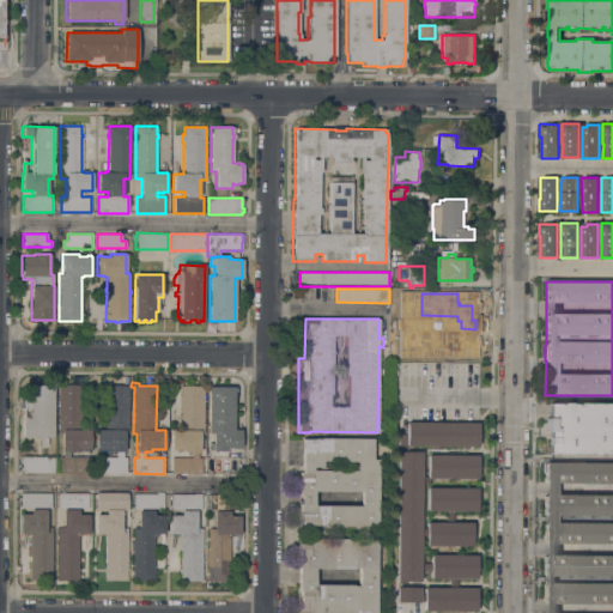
[(53,437),(48,437),(48,447),(41,445),(41,437),(22,437),(22,436),(20,436),(20,416),(23,416),(23,408),(20,408),(20,396),(28,396),(28,384),(52,384),(52,386),(53,386),(53,437)]
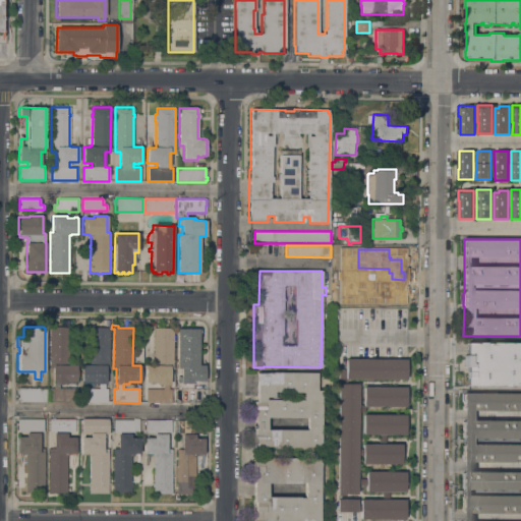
[(50,328),(68,328),(68,365),(76,365),(76,382),(65,382),(65,384),(59,384),(59,388),(75,388),(75,402),(62,402),(62,403),(57,403),(57,402),(50,402),(50,388),(53,388),(53,384),(52,384),(52,380),(53,380),(53,367),(49,367),(50,328)]
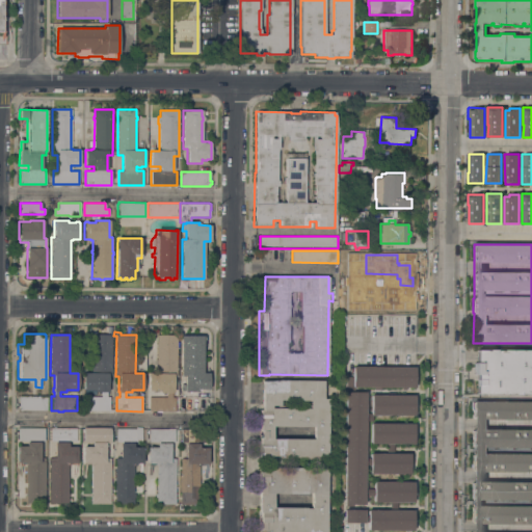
[(108,376),(108,392),(107,392),(107,397),(110,397),(110,410),(83,410),(83,396),(101,396),(101,392),(95,392),(95,390),(83,390),(83,373),(91,373),(91,335),(111,335),(111,376),(108,376)]
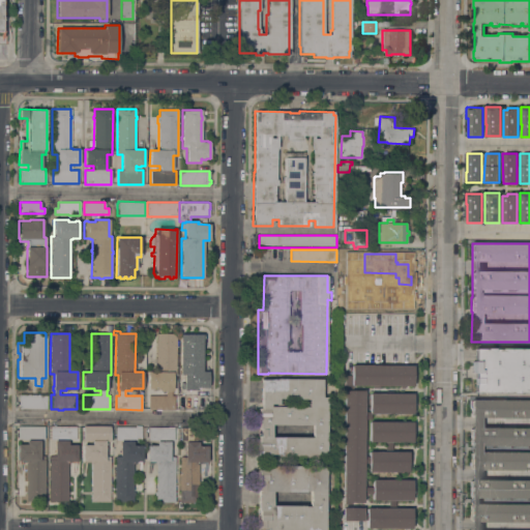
[(173,375),(173,391),(172,391),(172,395),(174,395),(174,410),(149,410),(149,395),(166,395),(166,391),(158,391),(158,389),(148,388),(148,372),(156,372),(156,333),(176,333),(176,375),(173,375)]
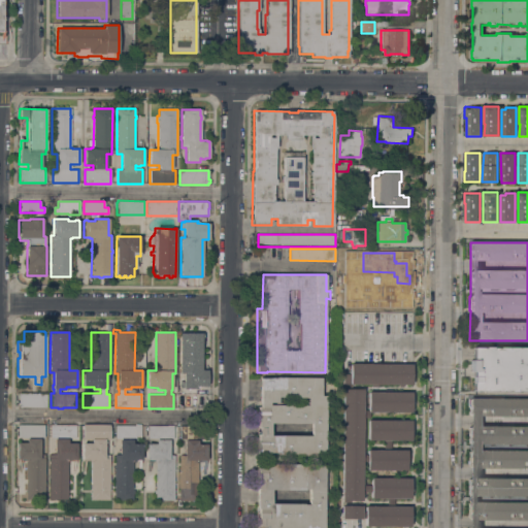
[(179,333),(201,333),(201,370),(207,370),(207,386),(196,386),(196,389),(184,389),(184,388),(179,388),(179,382),(184,382),(184,373),(180,373),(180,372),(179,372),(179,333)]
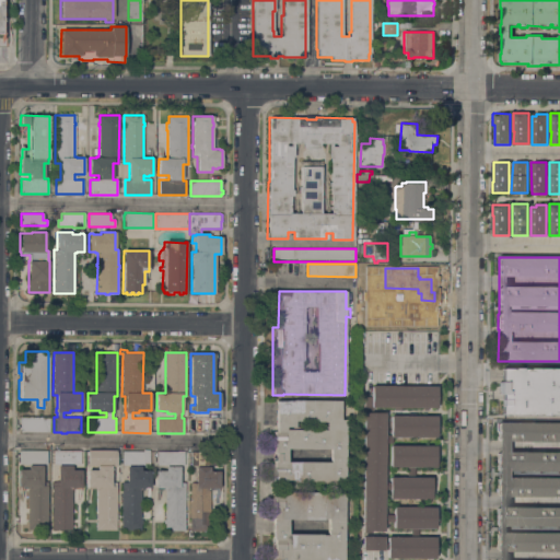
[(559,368),(499,368),(498,394),(501,394),(500,415),(548,416),(548,421),(559,421),(559,368)]
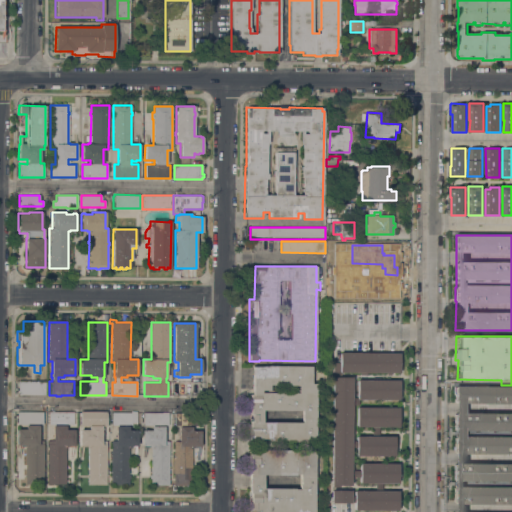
[(399,353),(399,373),(391,373),(391,375),(386,375),(386,372),(366,372),(366,375),(360,375),(360,373),(340,372),(340,377),(352,377),(352,397),(357,397),(357,380),(372,380),(372,378),(380,378),(380,380),(399,380),(399,400),(358,400),(358,405),(351,405),(351,440),(356,440),(356,436),(372,436),(372,427),(356,427),(356,407),(399,408),(398,427),(379,427),(379,436),(394,436),(394,456),(356,456),(356,447),(351,447),(351,470),(360,470),(360,464),(398,464),(398,483),(382,483),(382,491),(398,491),(398,510),(354,510),(354,501),(351,501),(351,503),(331,503),(332,490),(348,490),(348,488),(350,488),(350,490),(351,490),(351,495),(354,495),(354,491),(376,491),(376,483),(360,483),(360,476),(351,476),(351,485),(332,485),(332,377),(333,377),(333,362),(339,362),(339,353),(399,353)]
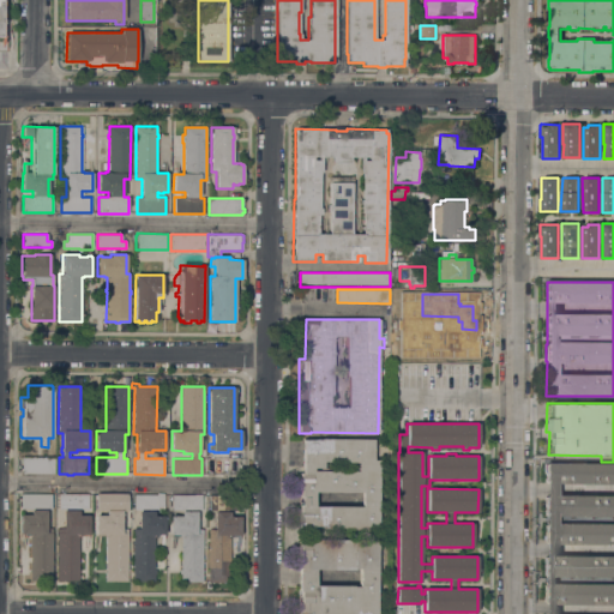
[(321,529),(321,527),(299,527),(299,505),(298,505),(298,498),(299,498),(299,482),(298,482),(298,473),(301,473),(302,450),(301,450),(301,444),(302,444),(302,440),(320,440),(320,439),(373,439),(373,461),(379,461),(378,527),(365,527),(365,528),(339,528),(339,529),(321,529)]
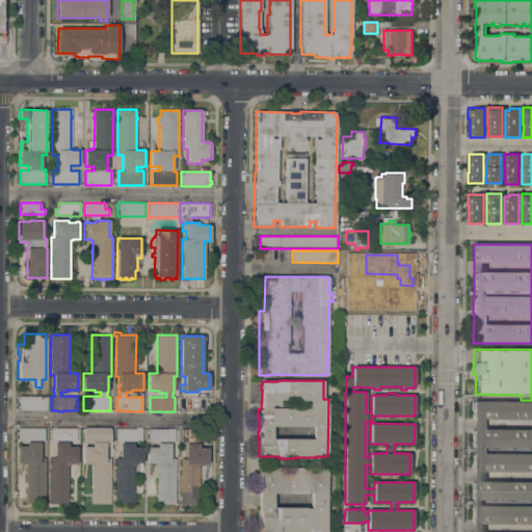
[(20,409),(19,409),(19,407),(19,396),(48,397),(48,410),(20,410),(20,409)]
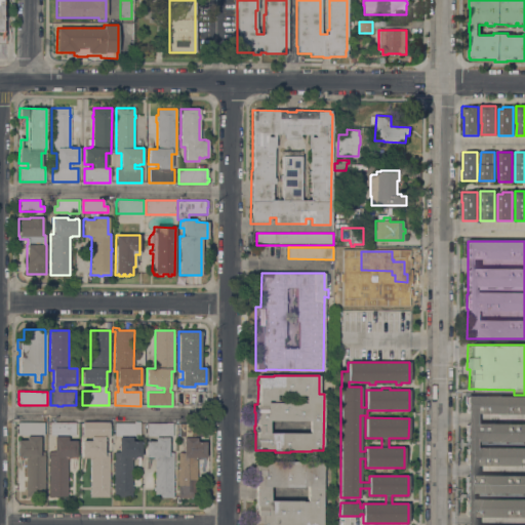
[(524,524),(466,524),(467,396),(524,396),(524,524)]
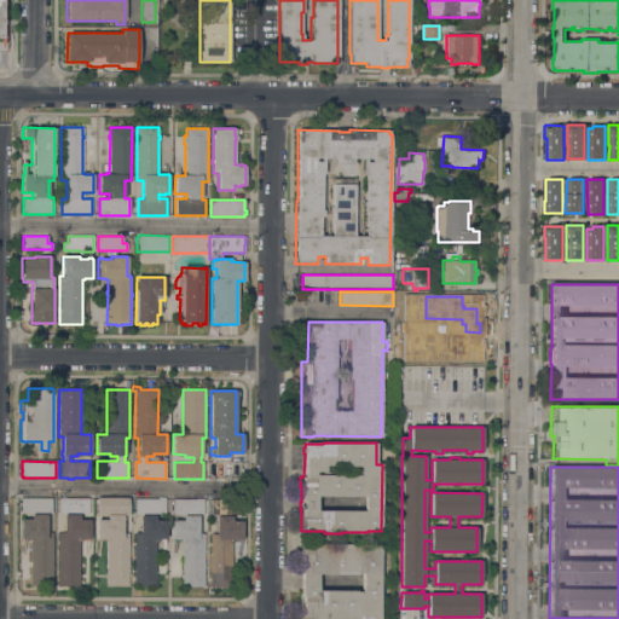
[(127,498),(128,499),(128,515),(123,515),(122,533),(128,533),(128,586),(106,585),(106,577),(105,577),(105,574),(106,574),(106,541),(104,541),(104,538),(96,538),(97,520),(108,520),(108,515),(97,515),(97,497),(127,498)]
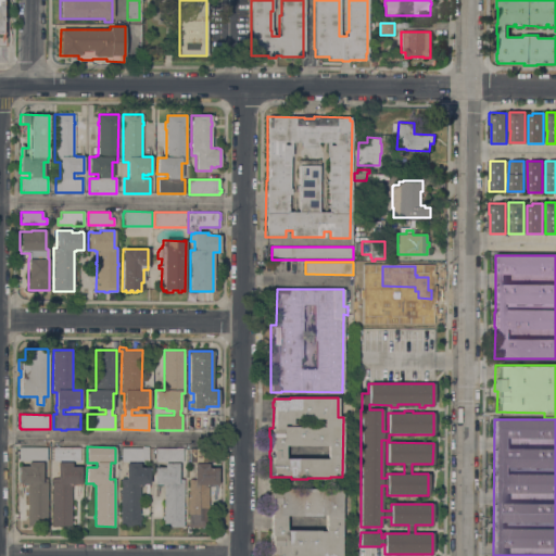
[(28,466),(28,462),(29,462),(29,460),(20,460),(20,447),(47,447),(47,460),(41,460),(41,462),(41,478),(47,478),(47,526),(28,526),(28,484),(25,484),(25,483),(19,483),(19,466),(20,466),(28,466)]
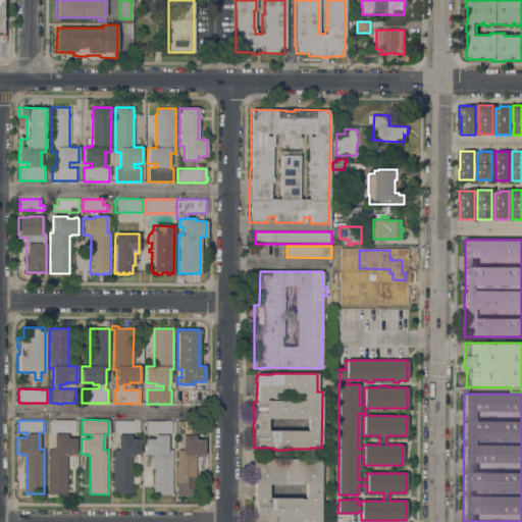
[(74,432),(58,432),(58,433),(67,433),(67,438),(75,438),(75,454),(69,454),(69,456),(67,456),(67,493),(48,493),(49,449),(53,449),(54,433),(55,433),(55,432),(50,432),(50,420),(74,420),(74,432)]
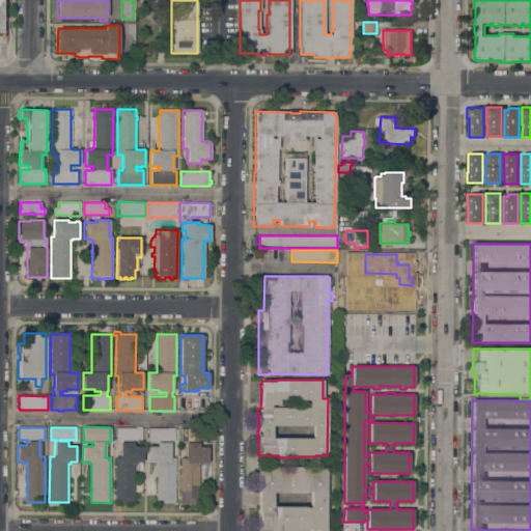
[(142,427),(142,441),(132,441),(132,442),(134,442),(134,446),(143,446),(142,463),(136,463),(136,464),(134,464),(134,493),(135,493),(135,496),(134,496),(134,503),(114,503),(115,457),(120,457),(120,442),(121,442),(121,441),(116,441),(116,427),(142,427)]
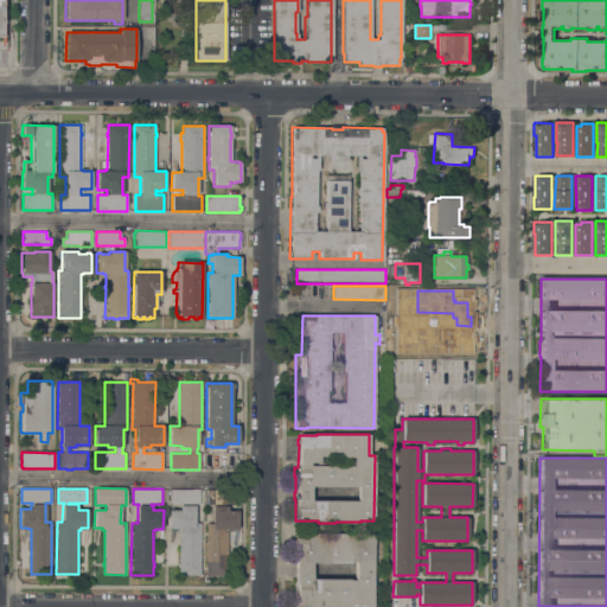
[(199,490),(199,504),(193,504),(193,505),(195,505),(195,523),(200,523),(200,528),(203,528),(203,532),(200,532),(199,575),(179,575),(179,567),(177,567),(177,563),(179,563),(179,530),(177,530),(177,529),(168,529),(168,510),(179,510),(179,505),(181,505),(181,504),(170,504),(170,489),(199,490)]
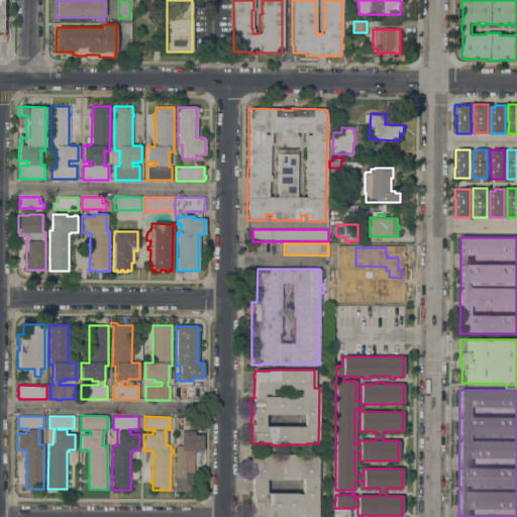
[(181,445),(181,430),(183,430),(183,429),(177,429),(177,417),(202,417),(202,430),(193,429),(193,431),(194,431),(194,435),(202,435),(202,450),(196,450),(196,451),(194,451),(193,490),(175,490),(176,445),(181,445)]
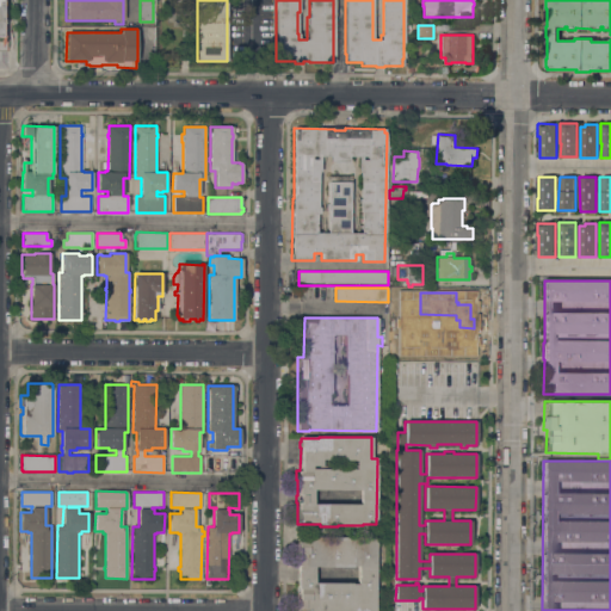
[(297,610),(297,609),(295,609),(295,599),(298,599),(298,597),(295,597),(295,588),(297,588),(297,586),(296,586),(296,573),(297,573),(297,566),(296,566),(296,560),(297,560),(297,537),(376,537),(376,610),(297,610)]
